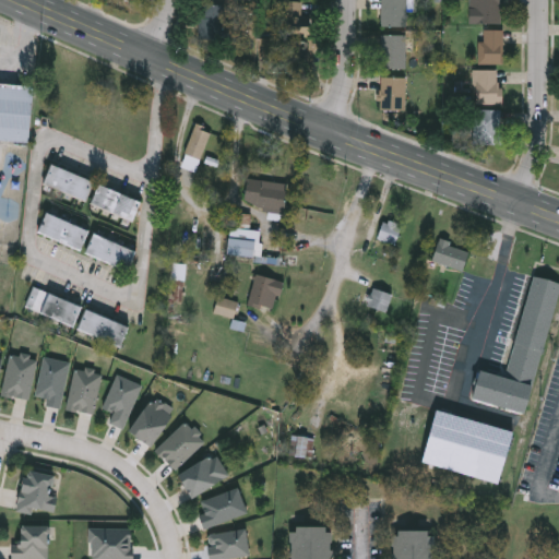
[(406,0),(406,27),(382,27),(382,0),(406,0)]
